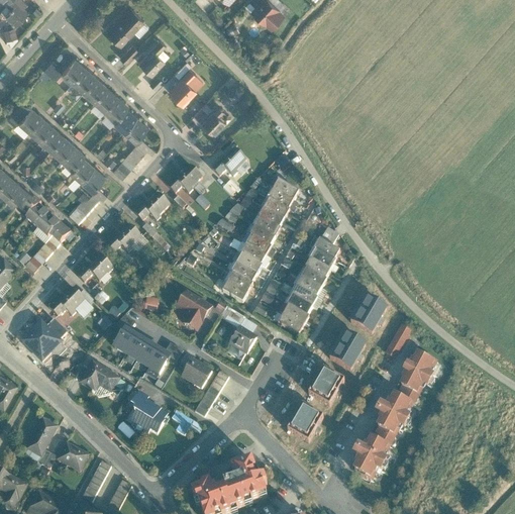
[(15,22),(25,11),(21,8),(26,3),(22,0),(8,0),(5,3),(10,7),(4,13),(15,22)]
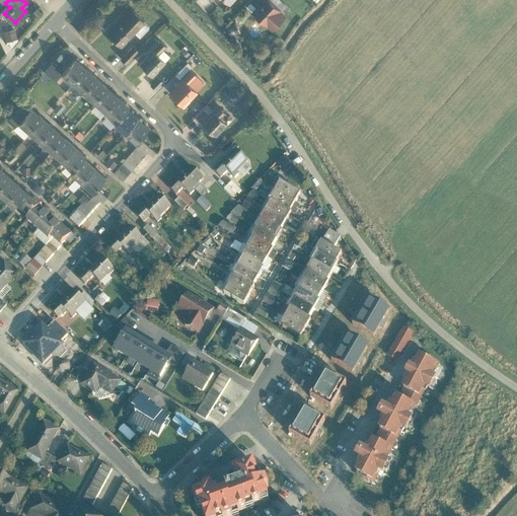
[(285,12),(271,0),(261,0),(251,11),(271,28),(285,12)]
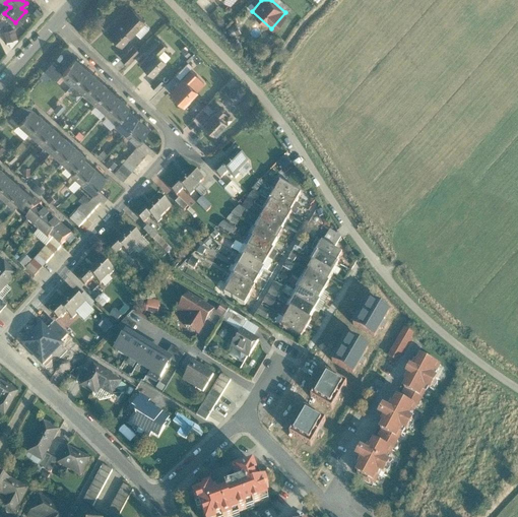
[(119,41),(142,16),(128,3),(105,27),(119,41)]
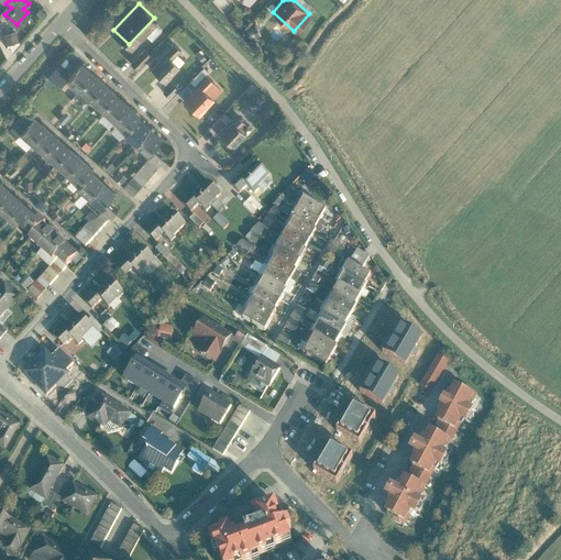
[(13,26),(2,29),(4,40),(17,36),(13,26)]
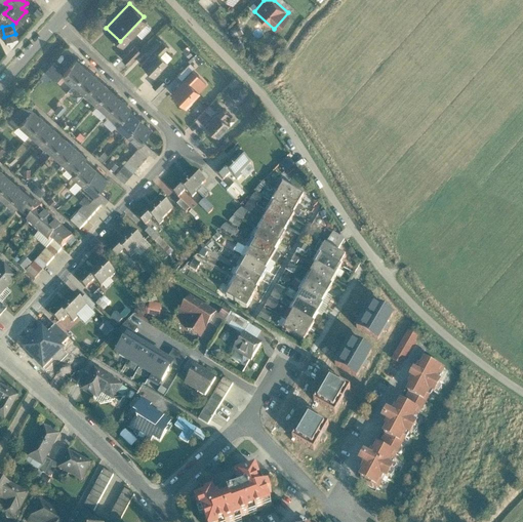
[(138,59),(152,72),(164,57),(157,50),(165,42),(160,37),(138,59)]
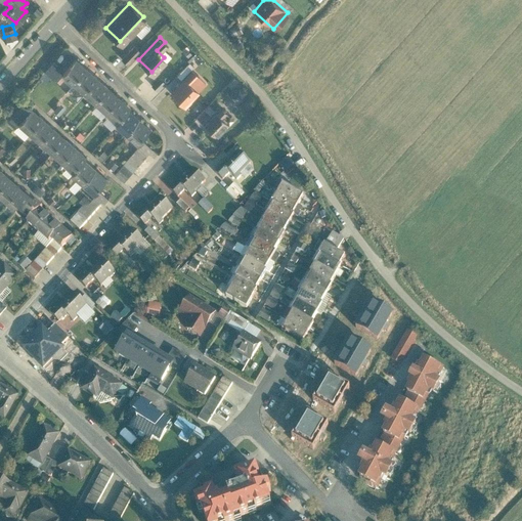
[(125,59),(137,46),(131,41),(120,54),(125,59)]
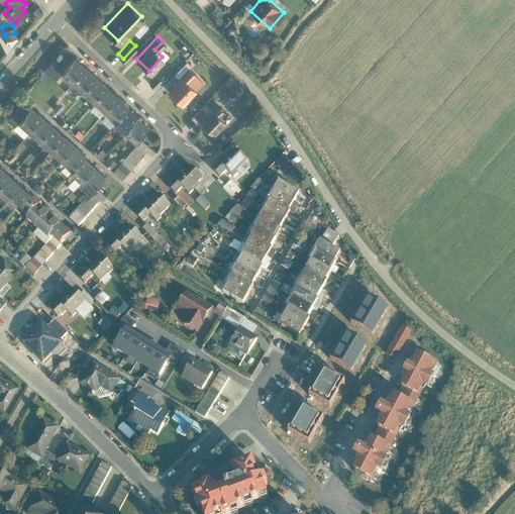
[(71,78),(84,64),(73,53),(60,67),(71,78)]
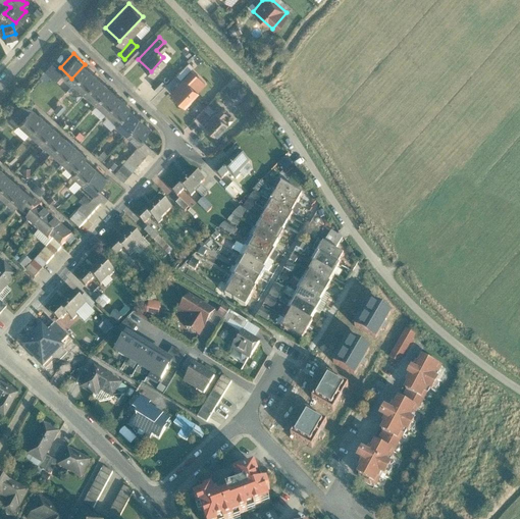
[(71,79),(82,88),(95,73),(85,64),(71,79)]
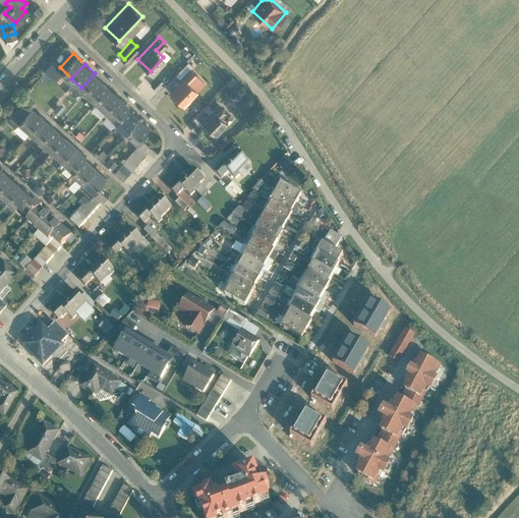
[(167,89),(181,102),(195,87),(194,87),(203,78),(188,65),(167,89)]
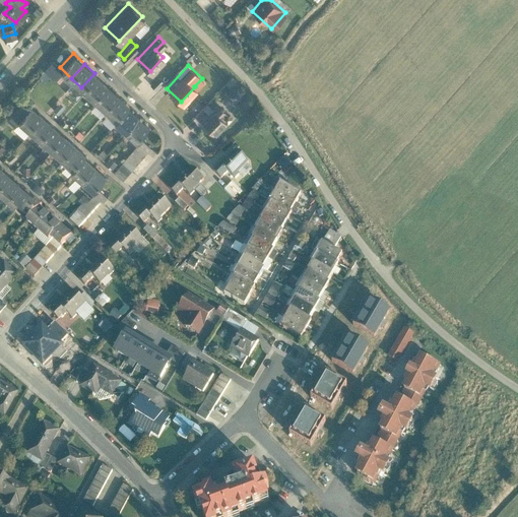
[(106,83),(94,73),(81,87),(91,98),(106,83)]
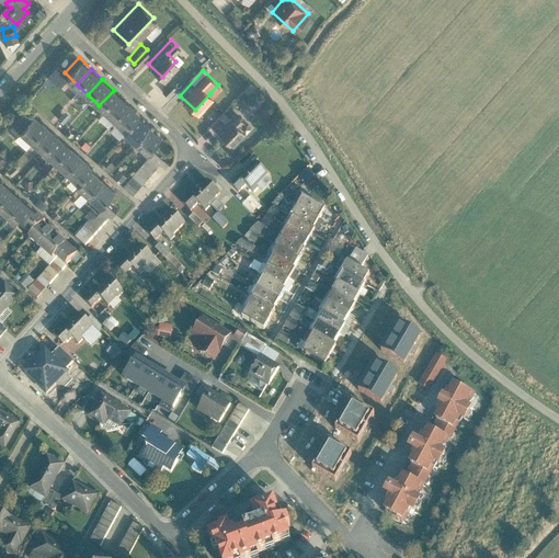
[(163,90),(169,94),(177,86),(170,81),(163,90)]
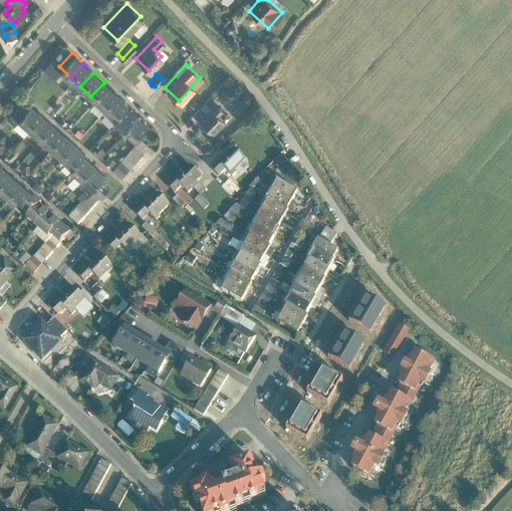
[(104,82),(90,96),(102,106),(115,92),(104,82)]
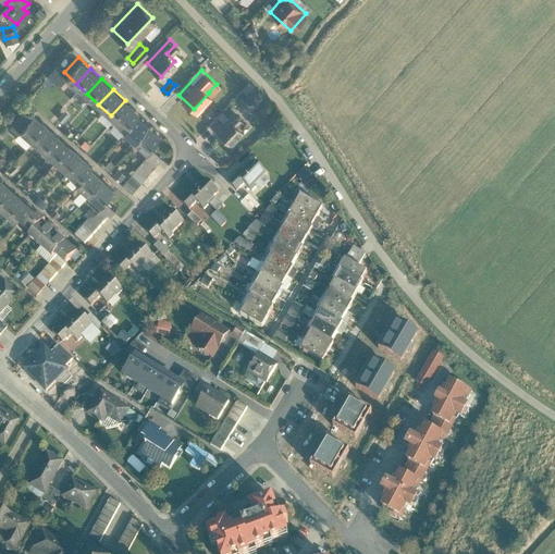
[(125,100),(111,115),(122,125),(135,112),(136,110),(125,100)]
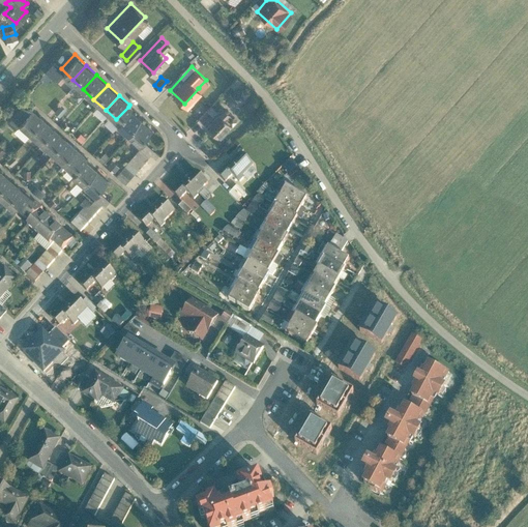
[(204,121),(216,135),(229,122),(222,116),(227,111),(218,103),(213,108),(215,110),(204,121)]
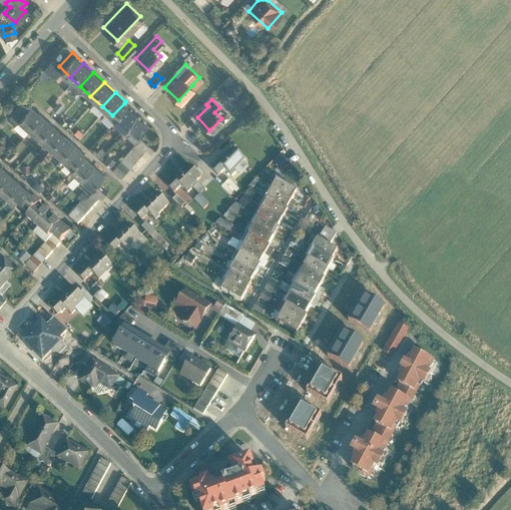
[(27,126),(40,112),(30,102),(16,116),(27,126)]
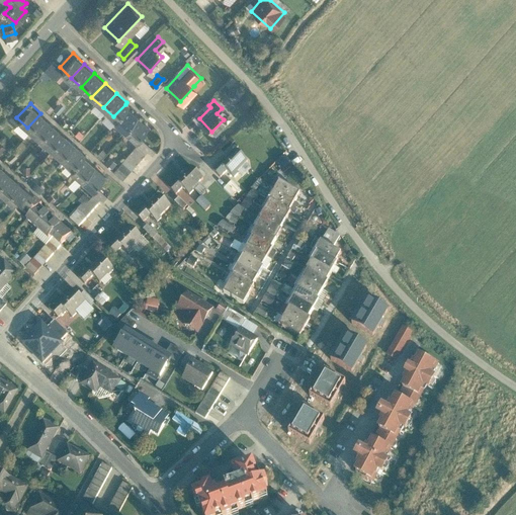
[(136,114),(125,104),(113,116),(111,118),(122,129),(136,114)]
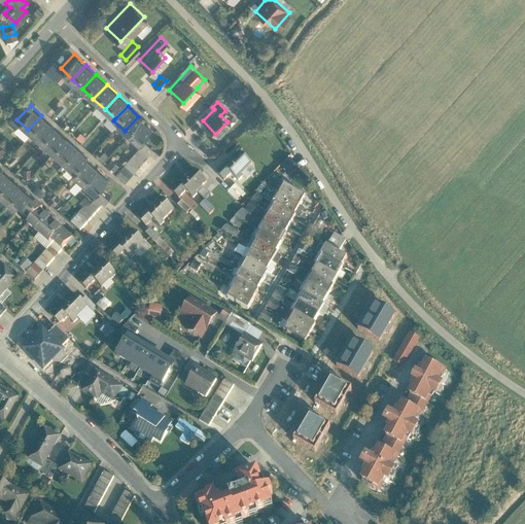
[(28,130),(38,139),(51,125),(41,115),(28,130)]
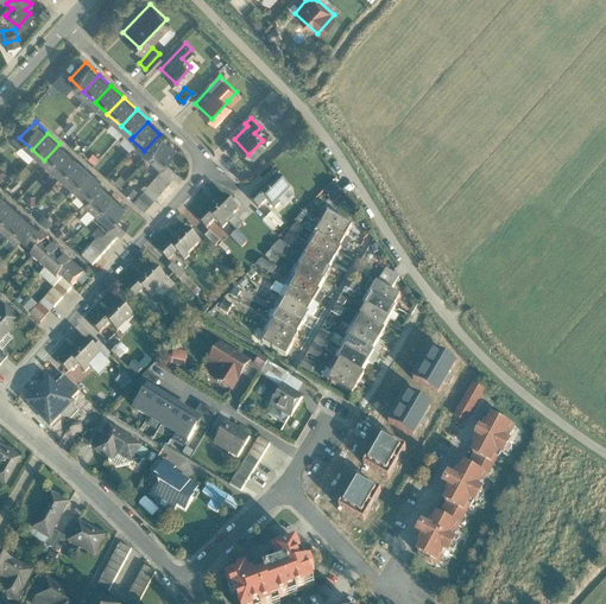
[(159,134),(144,151),(156,163),(172,146),(159,134)]
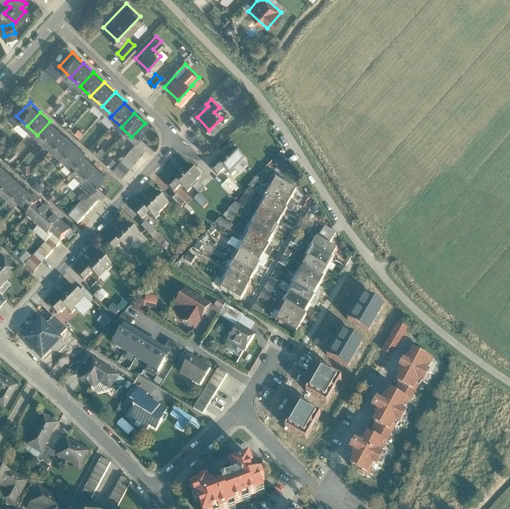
[(61,131),(50,121),(37,135),(48,145),(61,131)]
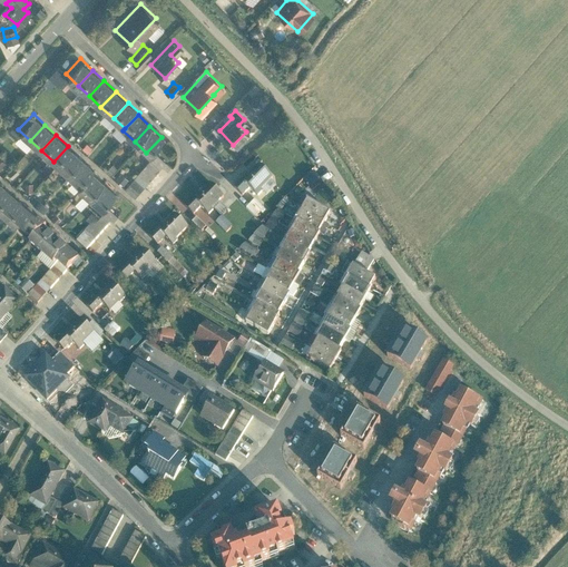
[(68,146),(54,162),(65,172),(79,156),(68,146)]
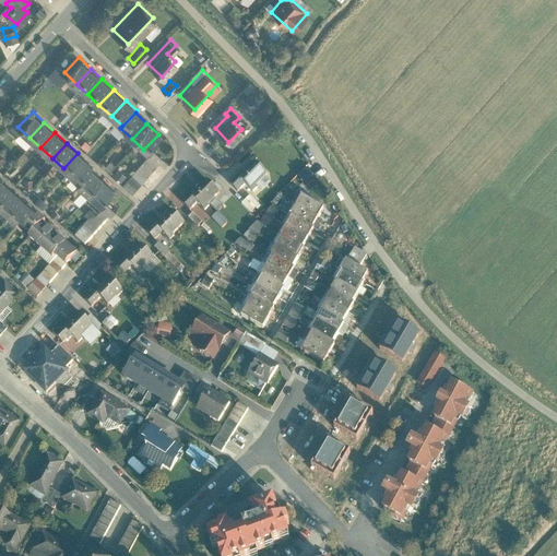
[(130,190),(160,156),(150,146),(120,181),(130,190)]
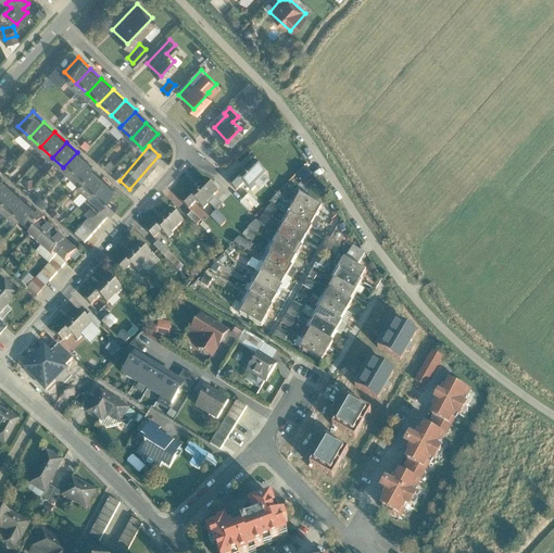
[(239,161),(247,153),(241,148),(234,156),(239,161)]
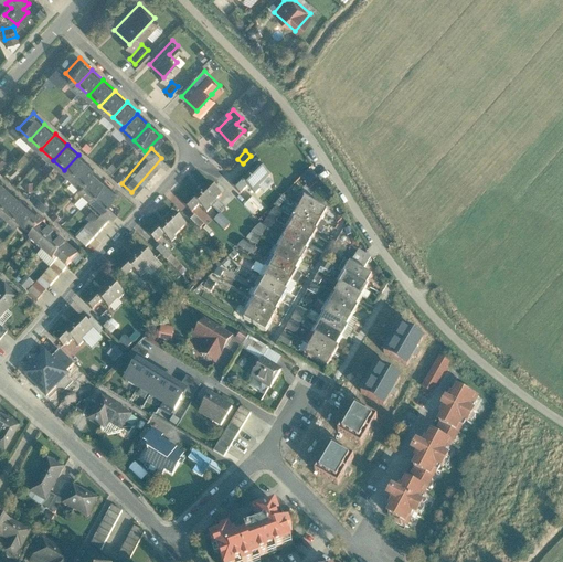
[(91,165),(78,155),(64,170),(75,180),(87,168),(91,165)]
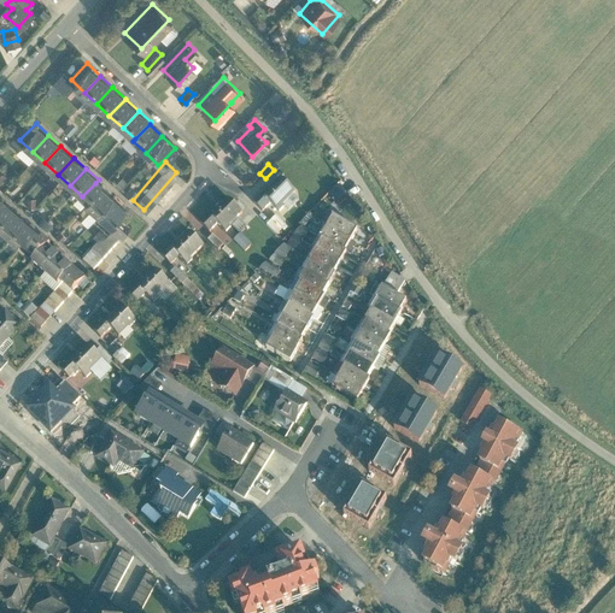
[(280,201),(292,189),(277,176),(267,186),(265,184),(251,199),(259,208),(268,200),(276,210),(282,202),(280,201)]
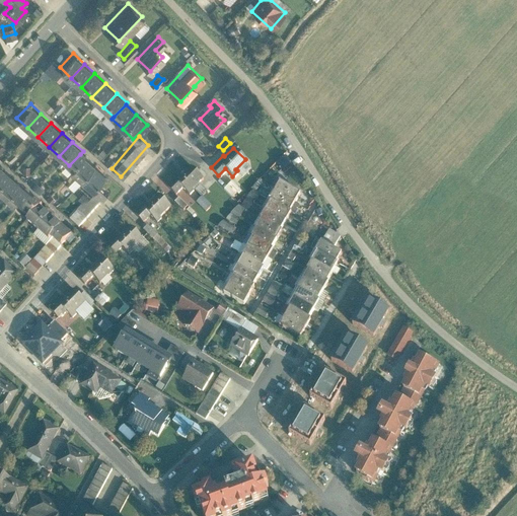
[(92,163),(80,154),(69,165),(67,168),(79,178),(92,163)]
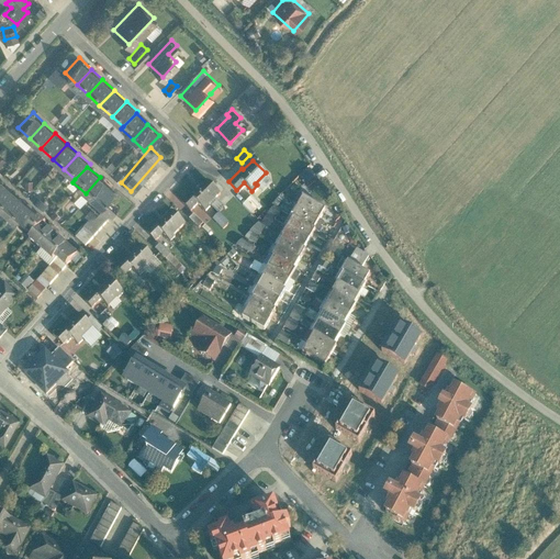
[(298,174),(302,181),(313,174),(308,167),(298,174)]
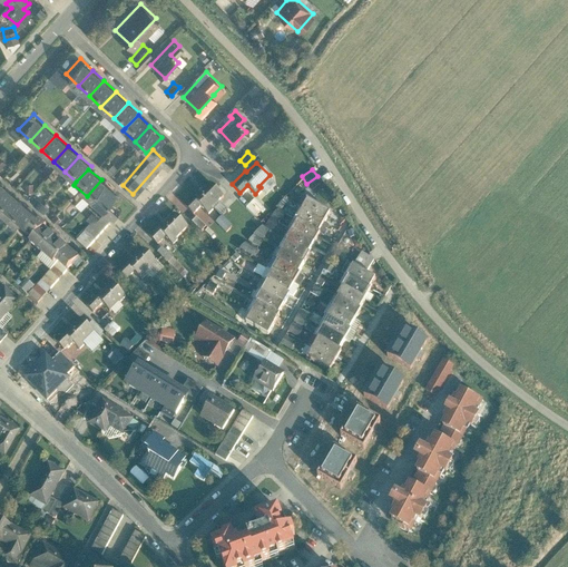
[(99,206),(114,191),(101,179),(87,196),(99,206)]
